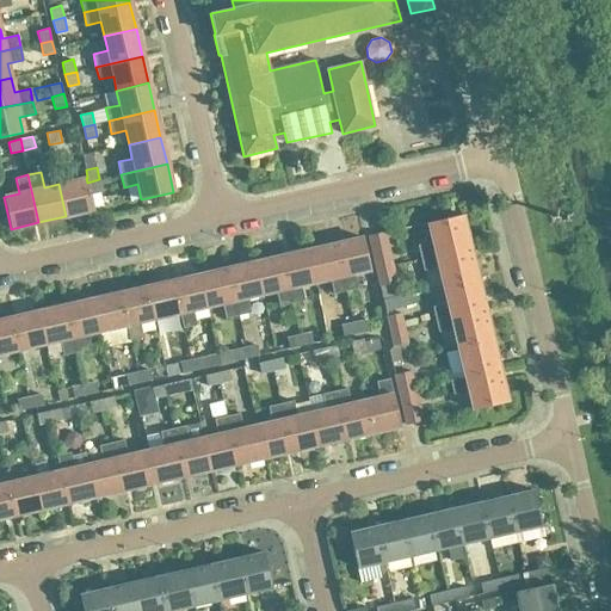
[(87,183),(86,178),(59,184),(66,216),(93,210),(90,195),(87,183)]
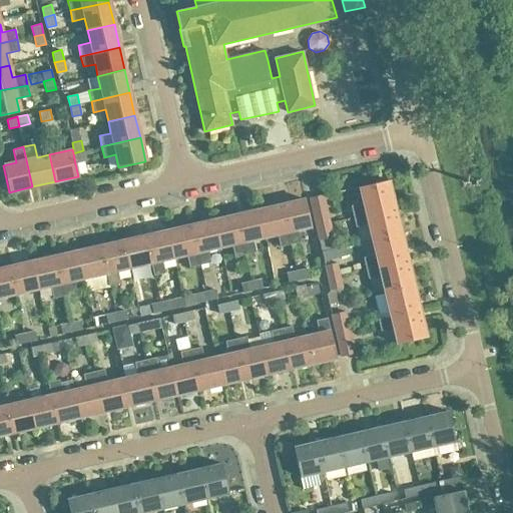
[(85,160),(83,150),(73,153),(75,163),(85,160)]
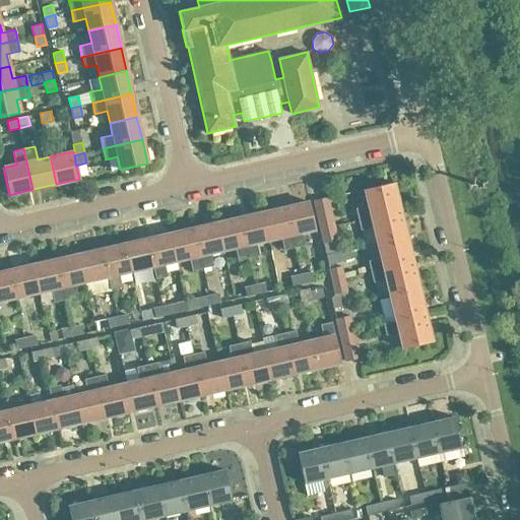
[(401,210),(394,183),(365,190),(368,205),(355,208),(359,220),(401,210)]
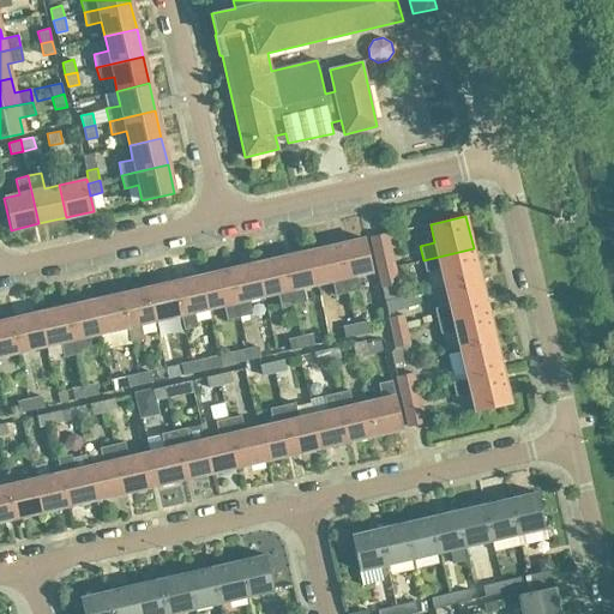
[(395,266),(387,234),(371,238),(378,271),(395,266)]
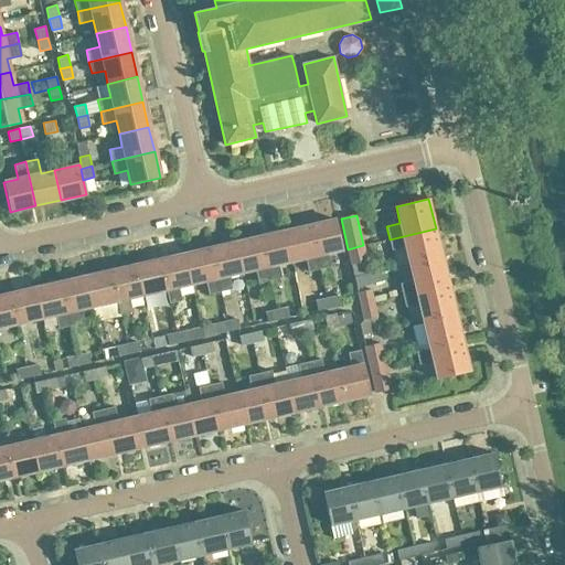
[(342,249),(336,220),(309,225),(319,269),(331,266),(329,253),(342,249)]
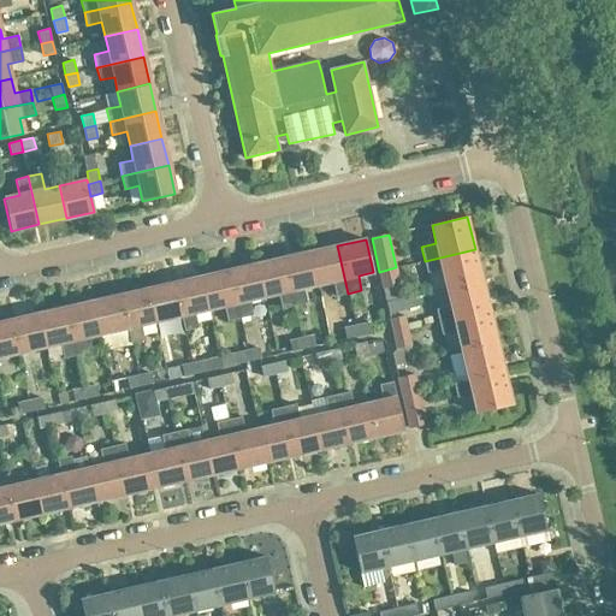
[(348,294),(337,246),(311,253),(318,285),(333,282),(337,296),(348,294)]
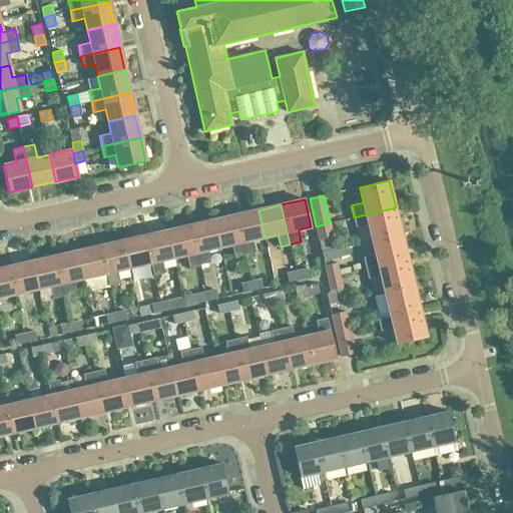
[(402,233),(396,207),(354,217),(356,227),(369,224),(372,240),(402,233)]
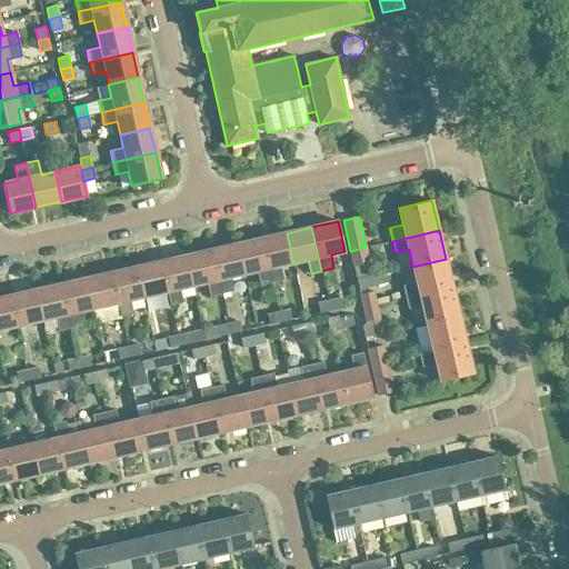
[(293,263),(287,233),(261,239),(271,282),(283,279),(280,266),(293,263)]
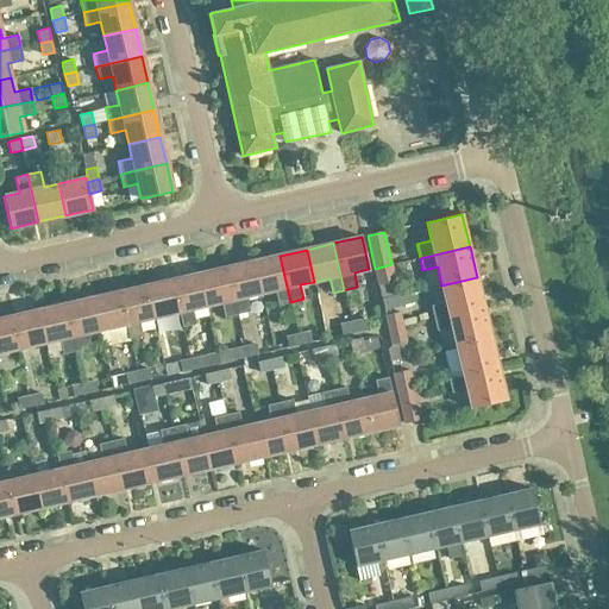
[(290,302),(280,256),(253,262),(261,294),(276,290),(278,305),(290,302)]
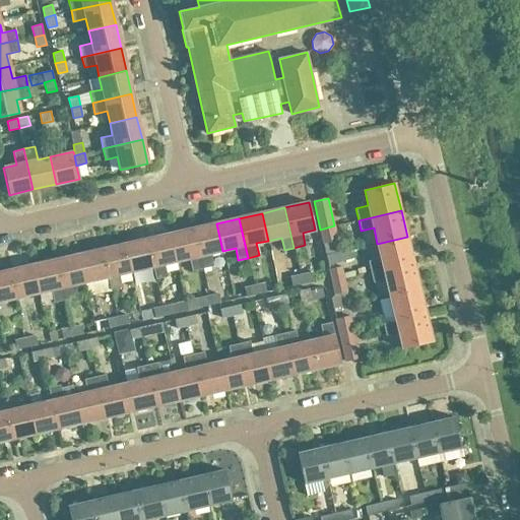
[(222,251),(216,223),(193,229),(202,268),(213,266),(210,254),(222,251)]
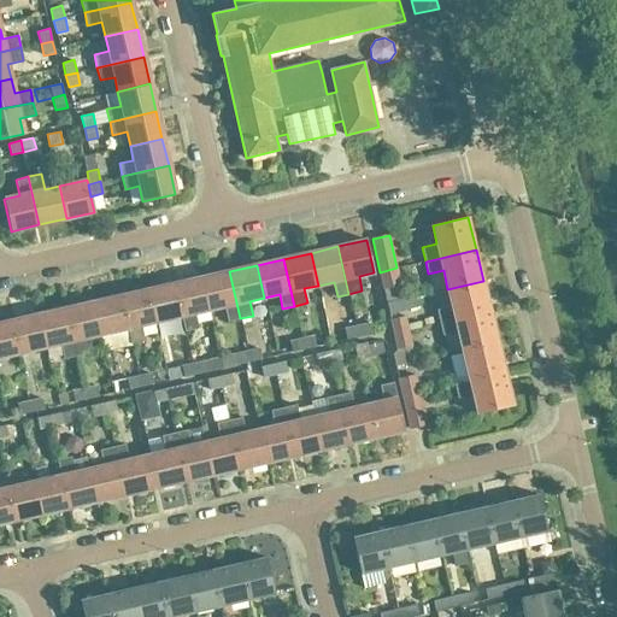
[(404,299),(397,268),(380,272),(387,303),(404,299)]
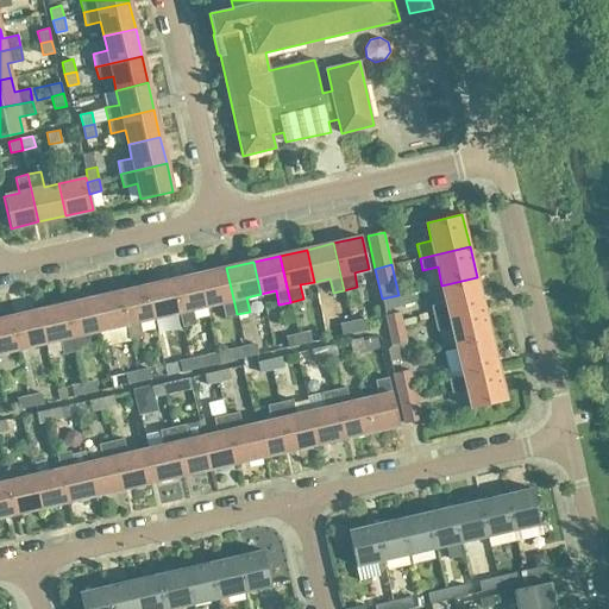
[(237,314),(226,268),(199,274),(206,306),(223,302),(225,318),(237,314)]
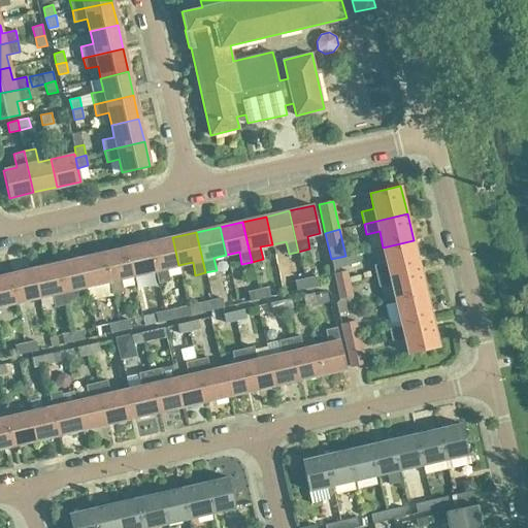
[(178,265),(172,237),(150,242),(156,270),(159,284),(170,281),(167,268),(178,265)]
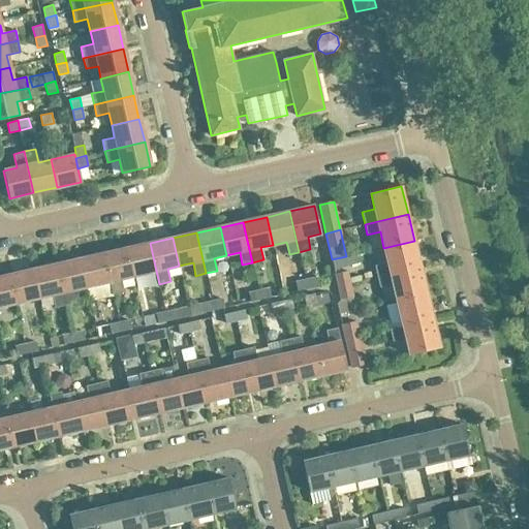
[(421,267),(414,241),(383,248),(387,262),(374,266),(377,277),(421,267)]
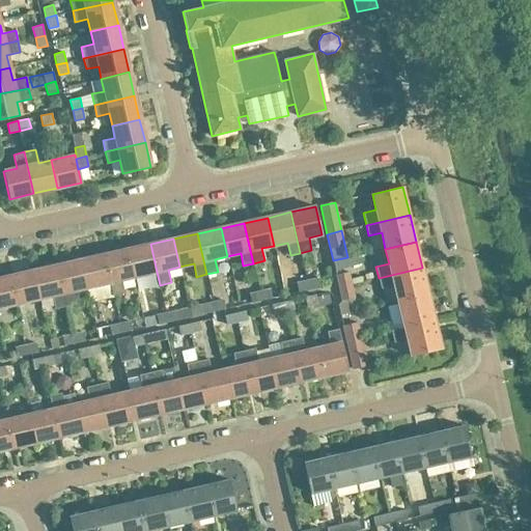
[(157,272),(150,244),(127,250),(133,278),(157,272)]
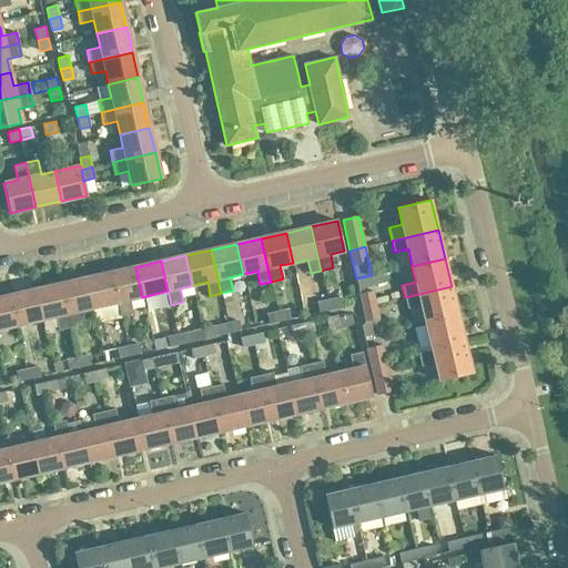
[(142,297),(135,267),(110,273),(117,303),(120,316),(133,314),(130,300),(142,297)]
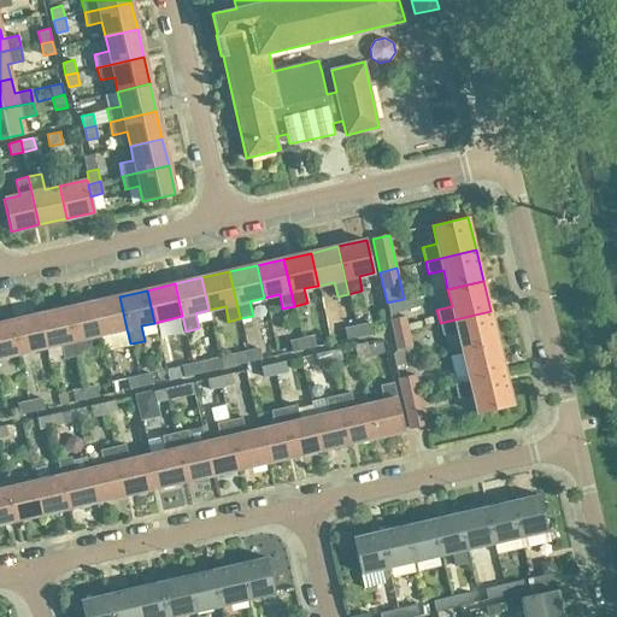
[(127,329),(119,297),(93,303),(100,335),(127,329)]
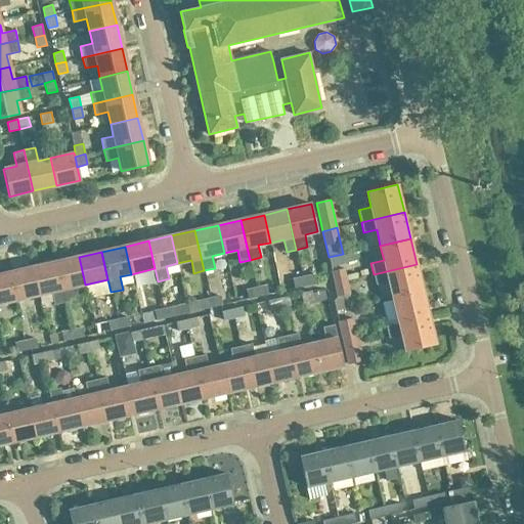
[(343,254),(329,257),(332,271),(337,270),(336,266),(354,262),(352,252),(343,254)]
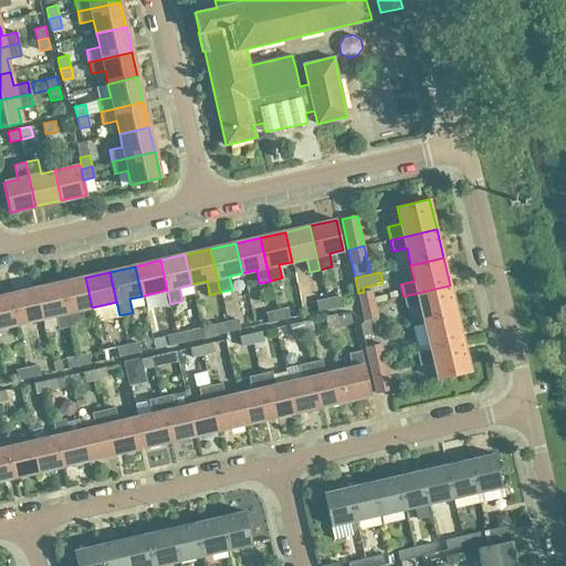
[(92,307),(85,278),(60,283),(70,326),(82,324),(79,311),(92,307)]
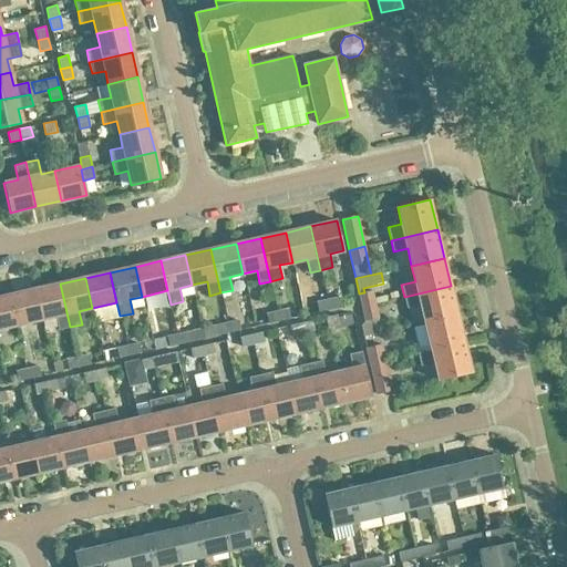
[(70,327),(60,284),(34,289),(42,319),(55,316),(59,329),(70,327)]
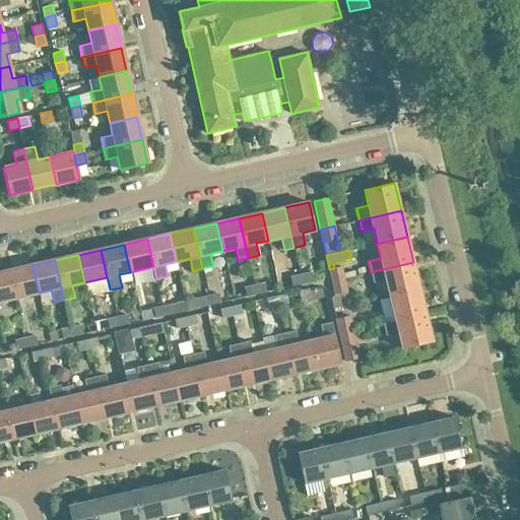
[(419,288),(413,262),(371,272),(374,282),(386,279),(390,296),(419,288)]
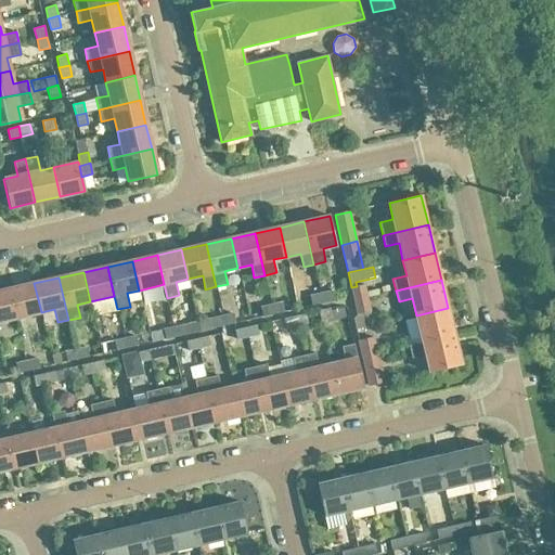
[(41,312),(34,283),(10,288),(16,318),(41,312)]
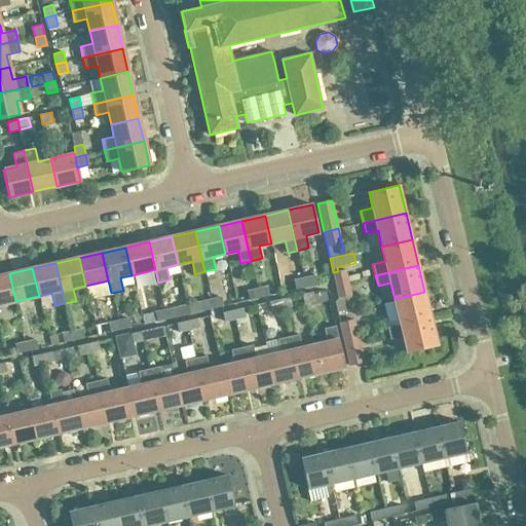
[(347,283),(344,270),(338,271),(333,272),(336,285),(347,283)]
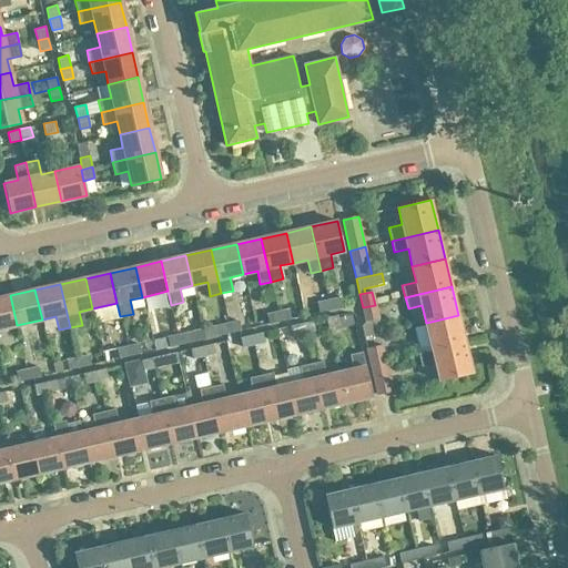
[(0,328),(17,325),(10,295),(0,297),(0,328)]
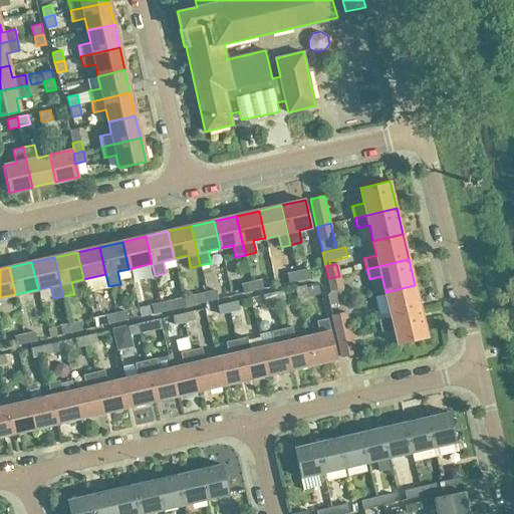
[(308,279),(306,271),(297,273),(299,281),(308,279)]
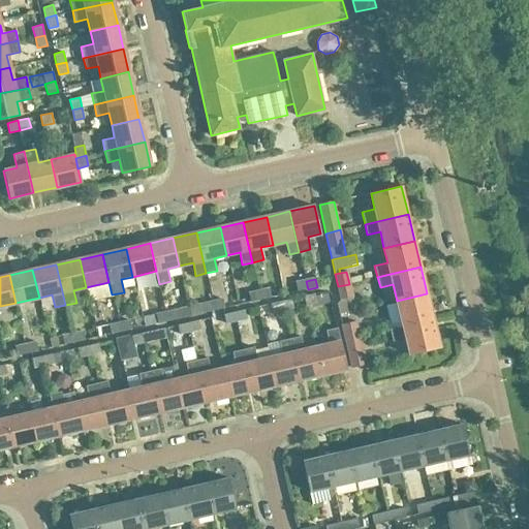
[(308,289),(306,281),(296,283),(298,292),(308,289)]
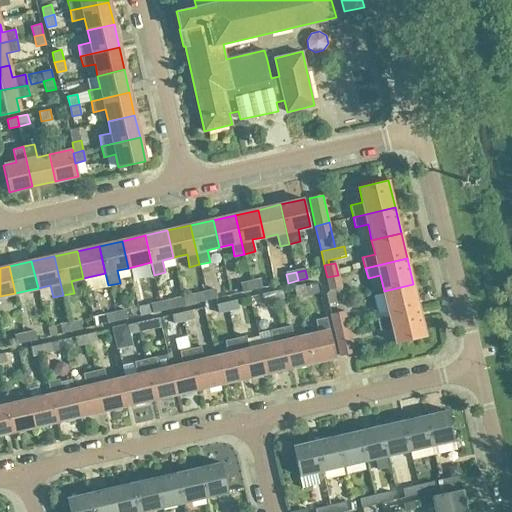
[(341,287),(338,275),(327,277),(330,290),(326,293),(328,303),(343,300),(341,287)]
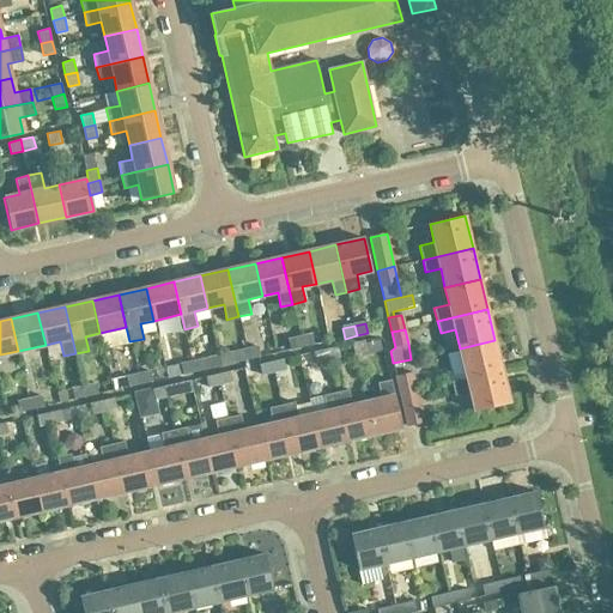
[(314,346),(311,335),(299,338),(302,349),(314,346)]
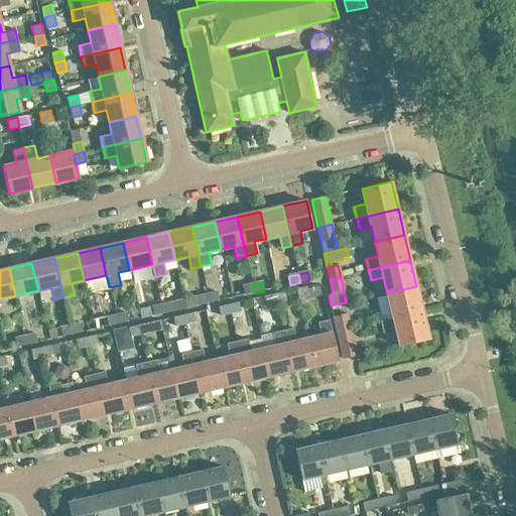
[(254,293),(252,284),(242,286),(244,295),(254,293)]
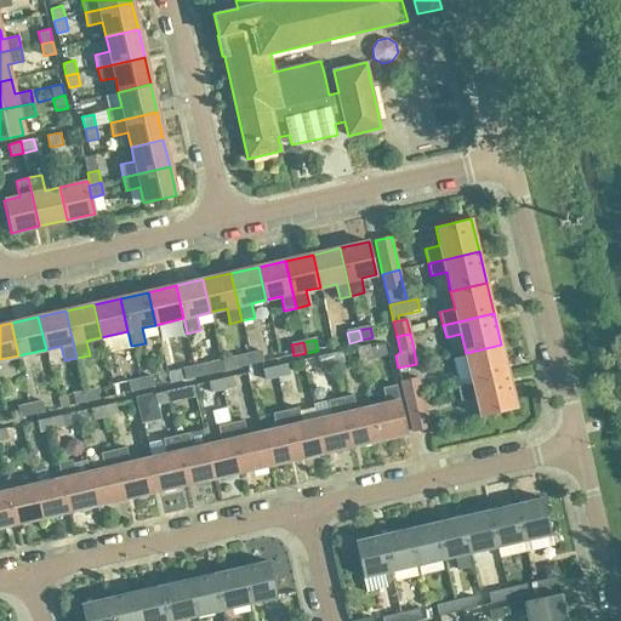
[(508,376),(501,345),(466,353),(472,382),(473,385),(508,376)]
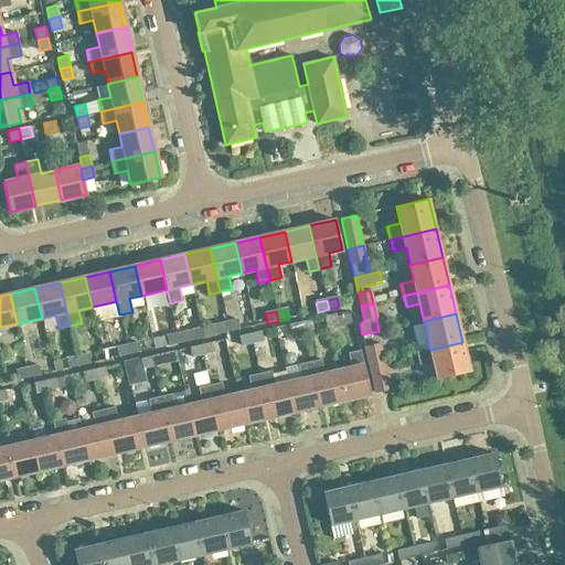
[(339,323),(337,315),(326,317),(328,326),(339,323)]
